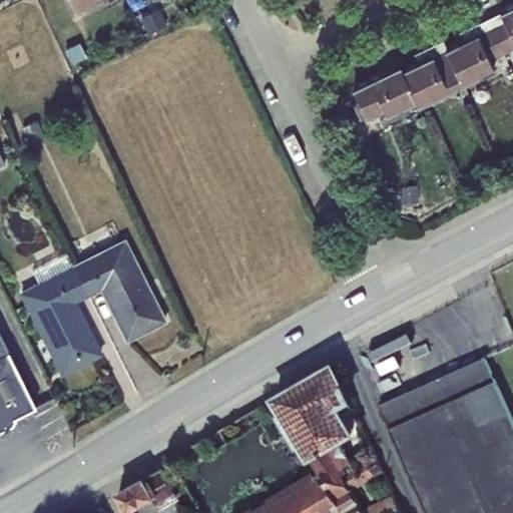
[(72,0),(76,8),(92,0),(72,0)]
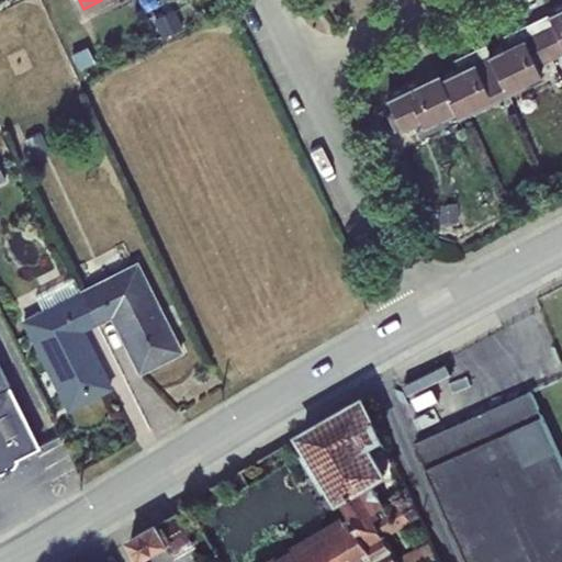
[(561,4),(532,19),(551,57),(561,52),(561,4)]
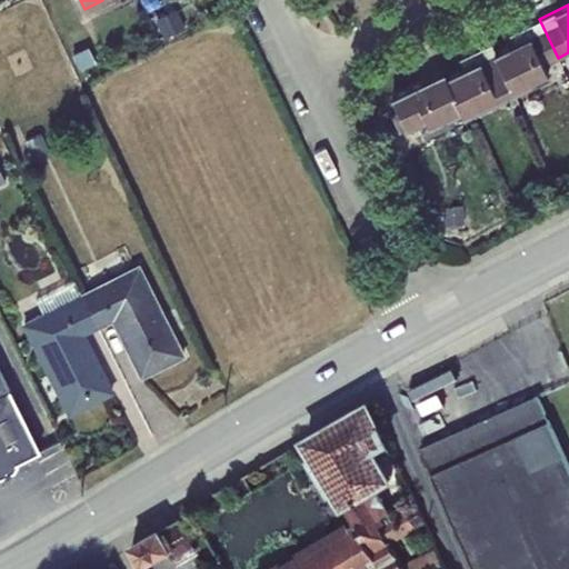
[(496,53),(513,91),(549,75),(545,65),(558,58),(539,19),(508,35),(513,45),(496,53)]
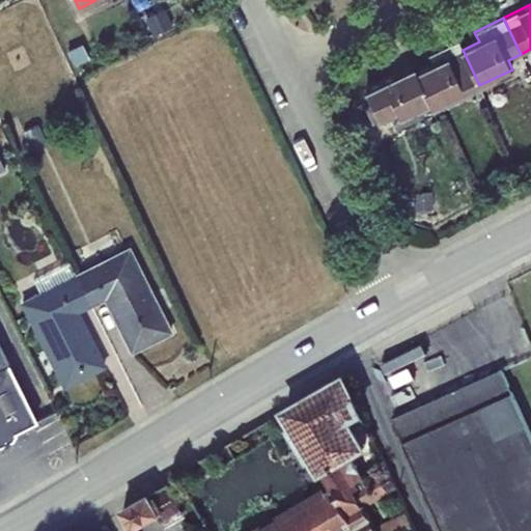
[(415,72),(430,104),(432,108),(479,85),(463,50),(458,40),(428,54),(432,63),(415,72)]
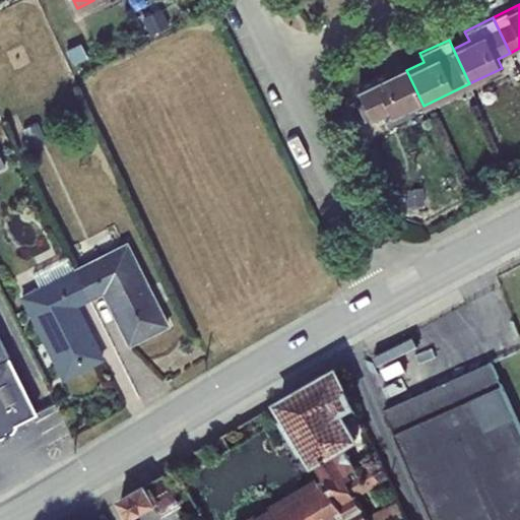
[(81,41),(65,48),(73,65),(89,57),(81,41)]
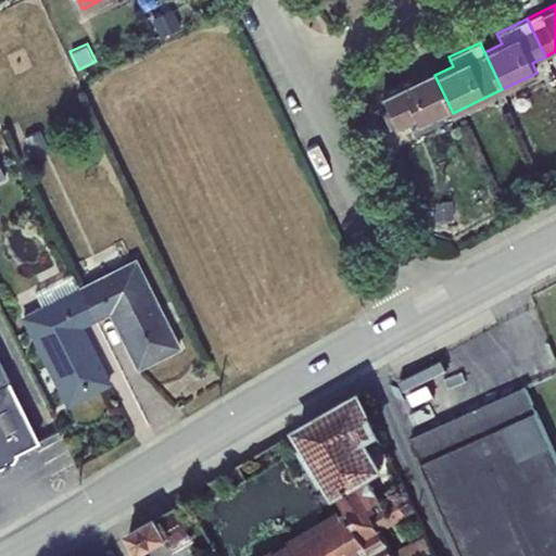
[(451,109),(434,75),(432,71),(382,95),(389,108),(381,111),(390,128),(415,116),(419,124),(451,109)]
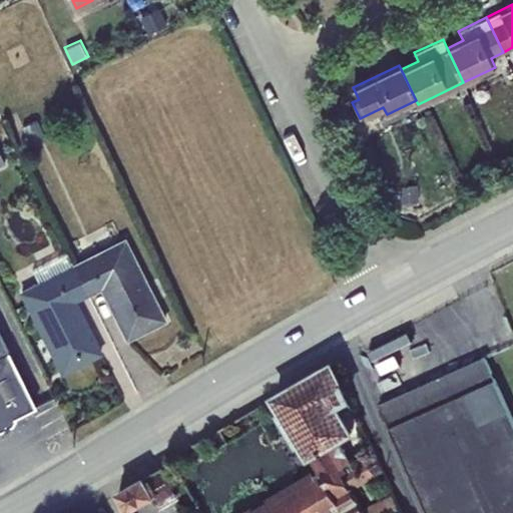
[(37,118),(21,125),(30,146),(46,139),(37,118)]
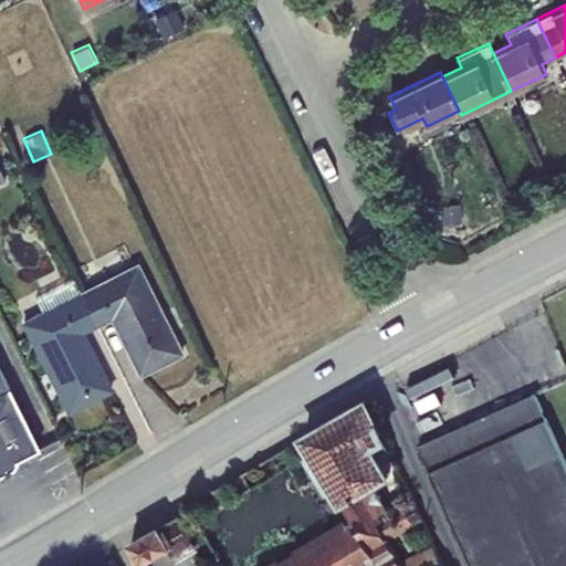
[(460,200),(440,201),(441,224),(461,223),(460,200)]
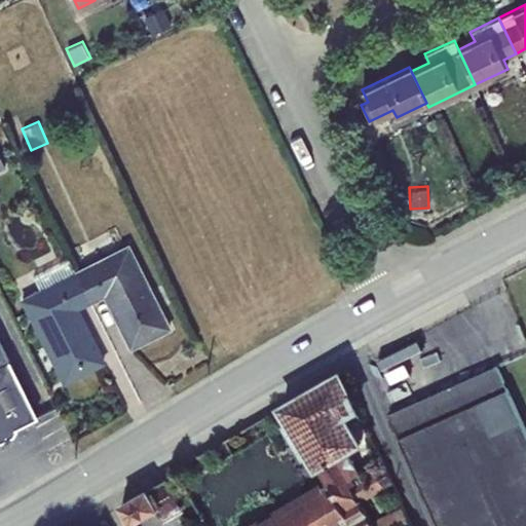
[(75,269),(91,302),(105,296),(130,347),(170,328),(127,243),(75,269)]
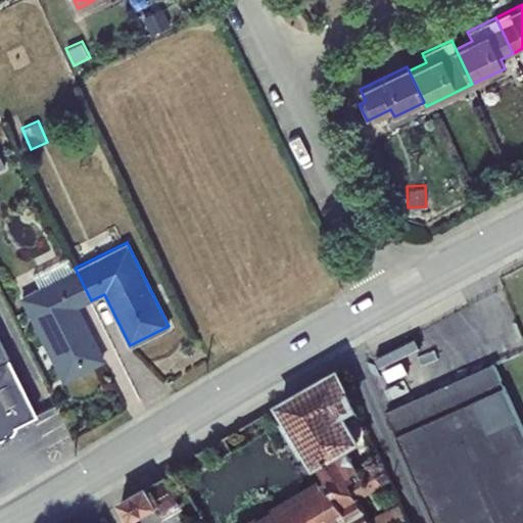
[(91,300),(75,268),(69,256),(33,274),(39,287),(19,296),(62,379),(101,360),(75,307),(91,300)]
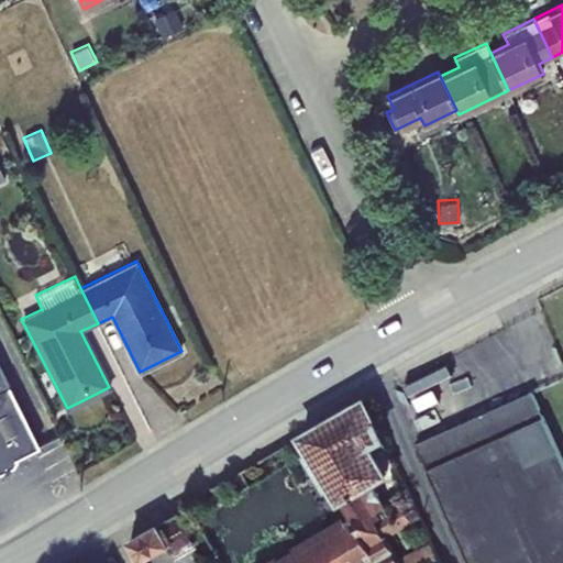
[(0,470),(13,464),(15,457),(15,455),(39,444),(0,365),(0,470)]
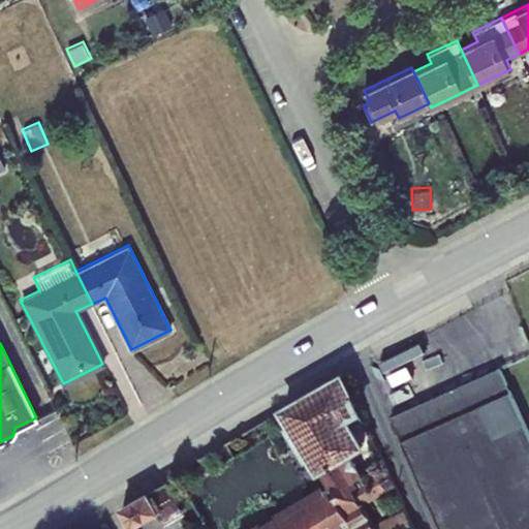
[(528,528),(528,430),(500,367),(392,415),(442,528),(528,528)]
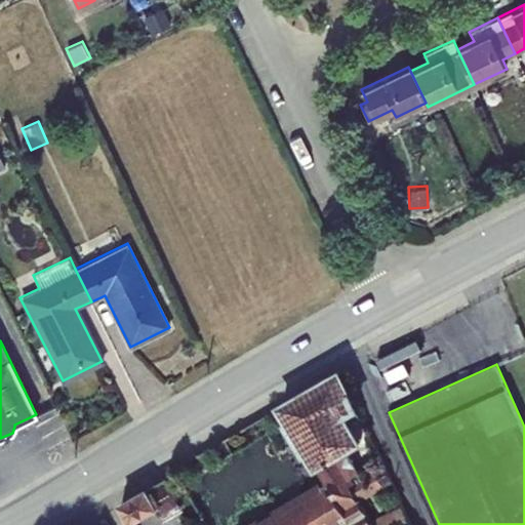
[(329,379),(296,398),(282,406),(290,419),(285,422),(299,447),(306,457),(308,456),(317,472),(320,470),(329,486),(324,488),(321,482),(277,507),(272,510),(274,513),(270,516),(259,522),(257,519),(246,524),(245,524),(242,524),(348,524),(352,523),(353,524),(410,524),(402,506),(372,520),(362,500),(382,489),(384,491),(393,485),(382,462),(362,476),(350,452),(366,442),(358,429),(365,423),(341,374),(341,372),(329,379)]
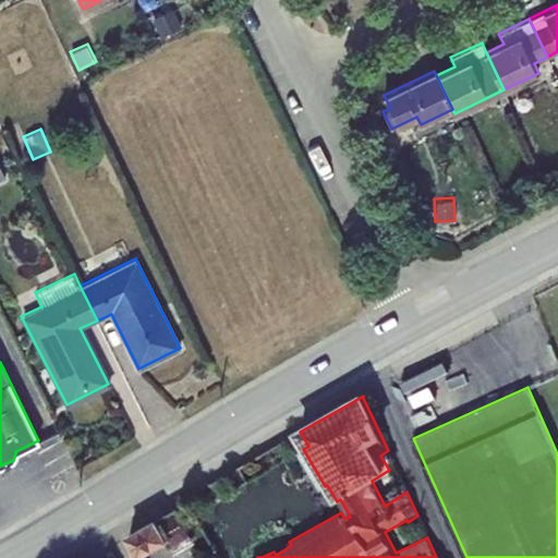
[(315,423),(350,403),(347,399),(312,419),(315,423)]
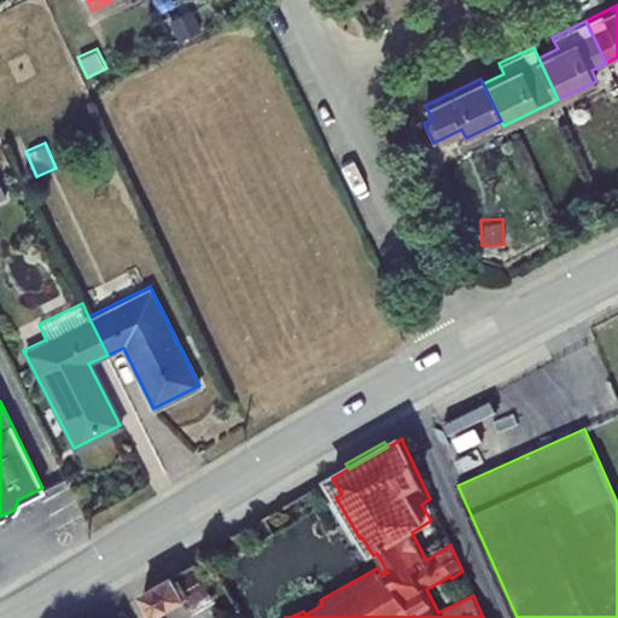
[(170,577),(184,600),(186,600),(194,614),(219,600),(209,584),(221,577),(209,555),(170,577)]
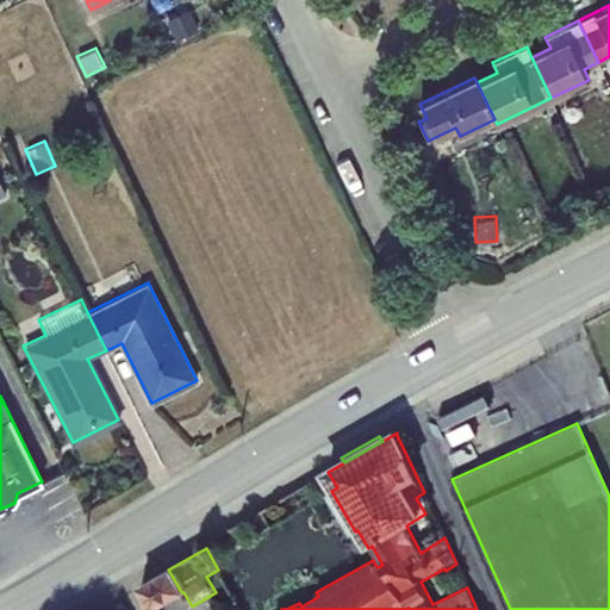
[(181,592),(168,570),(142,585),(155,609),(181,592)]
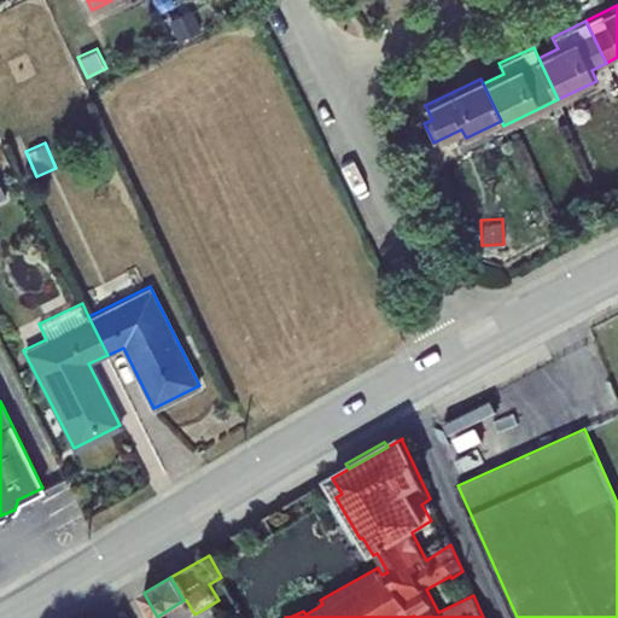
All buildings are outlined.
